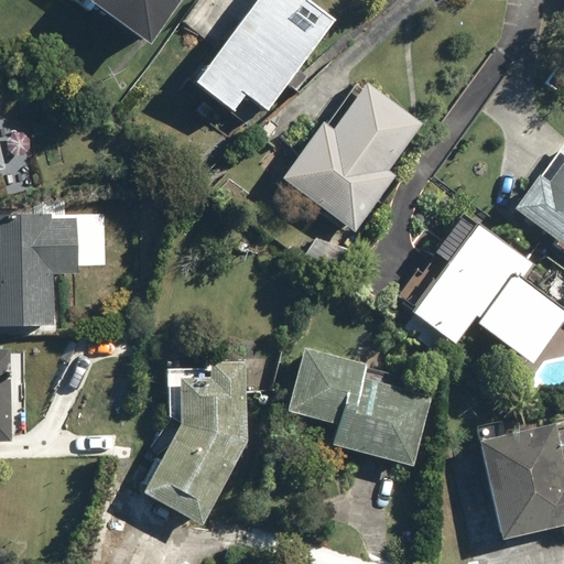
[(82,0),(83,0),(145,44),(175,0),(82,0)]
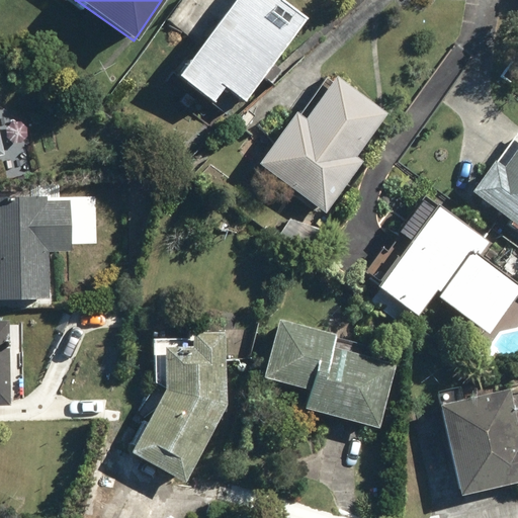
[(223,90),(243,105),(307,18),(280,0),(233,0),(177,77),(213,103),(223,90)]
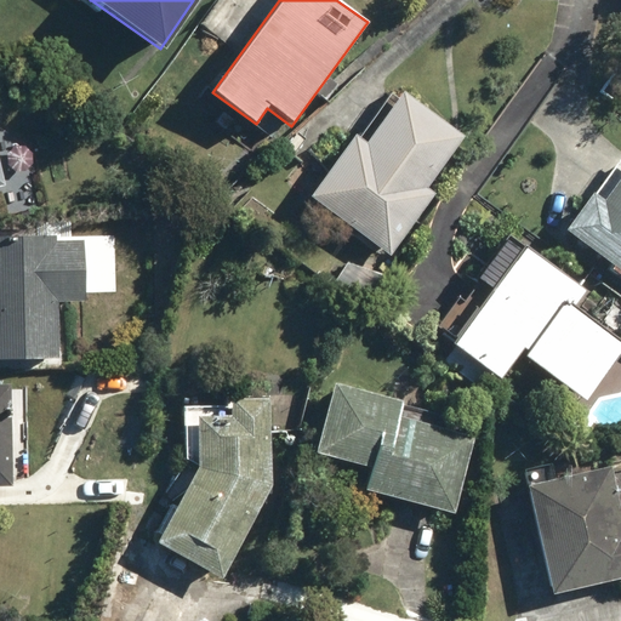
[(0,188),(29,183),(9,80),(0,81),(0,188)]
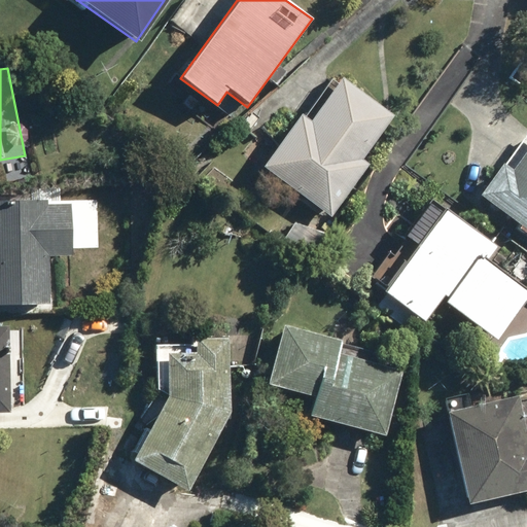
[(297,113),(260,169),(332,217),(369,165),(364,163),(396,115),(340,77),(310,121),(297,113)]
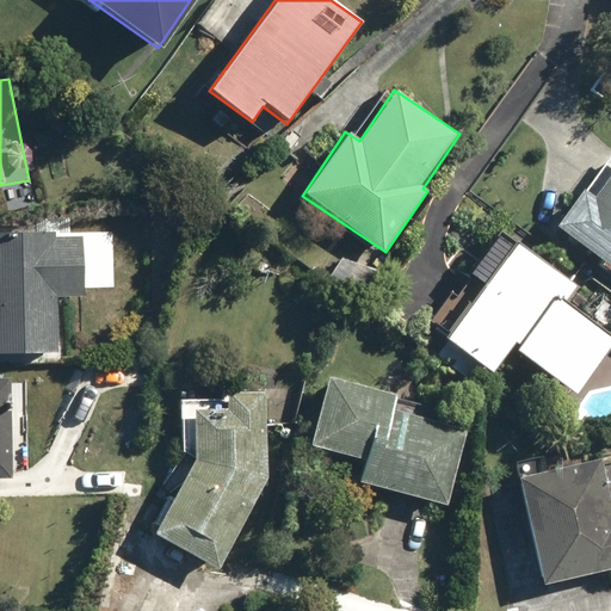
[(610,156),(557,229),(610,269),(610,156)]
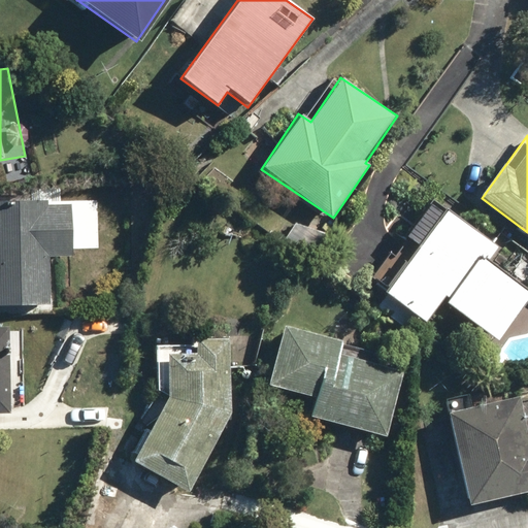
[(51,258),(73,258),(73,200),(0,199),(0,307),(51,308),(51,258)]
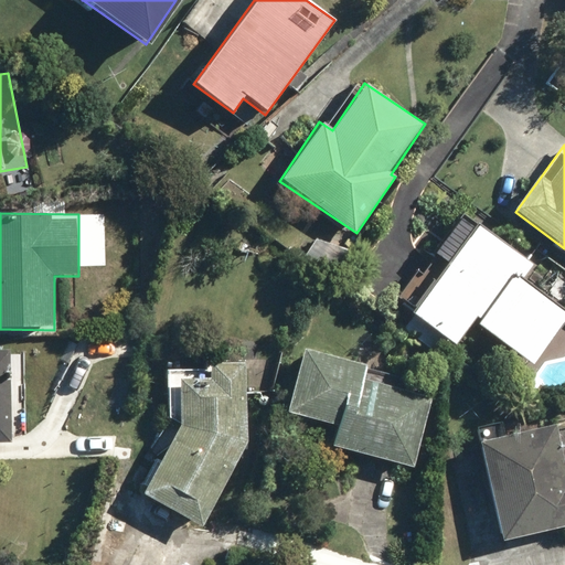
[(439,332),(456,344),(472,321),(532,365),(564,320),(564,315),(519,280),(531,264),(476,224),(398,329),(426,349),(439,332)]
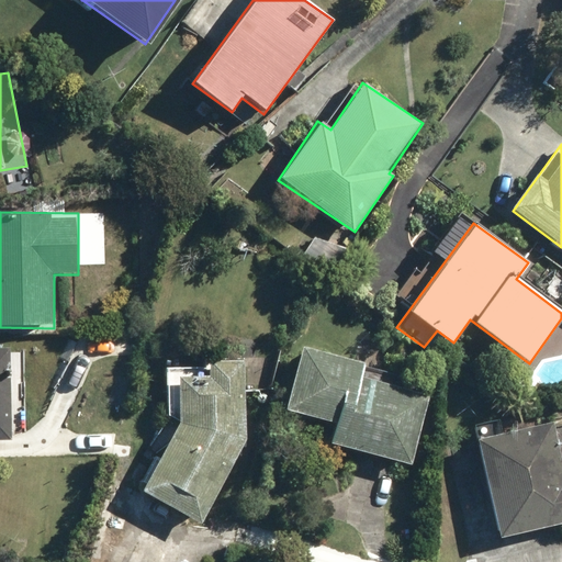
[(411,469),(431,394),(360,373),(362,366),(298,347),(279,411),(333,426),(327,445),(411,469)]
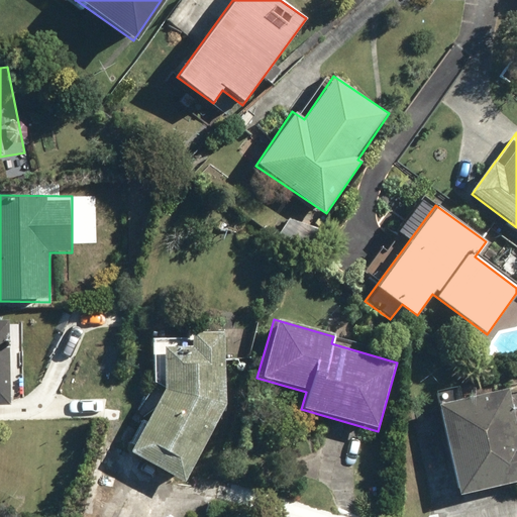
[(0,406),(11,406),(13,323),(0,322),(0,406)]
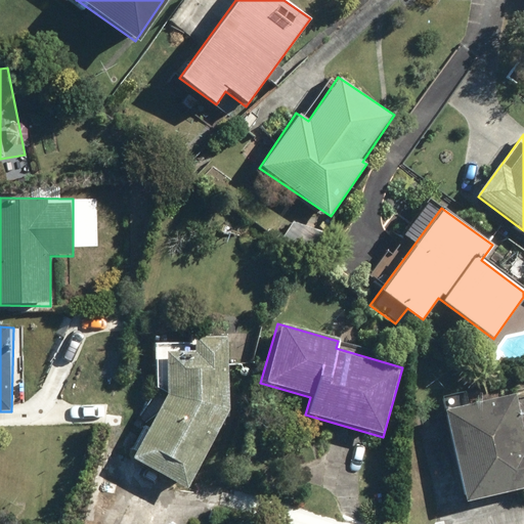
[(166,394),(131,457),(179,483),(228,412),(229,333),(189,333),(189,343),(153,343),(153,389),(166,394)]
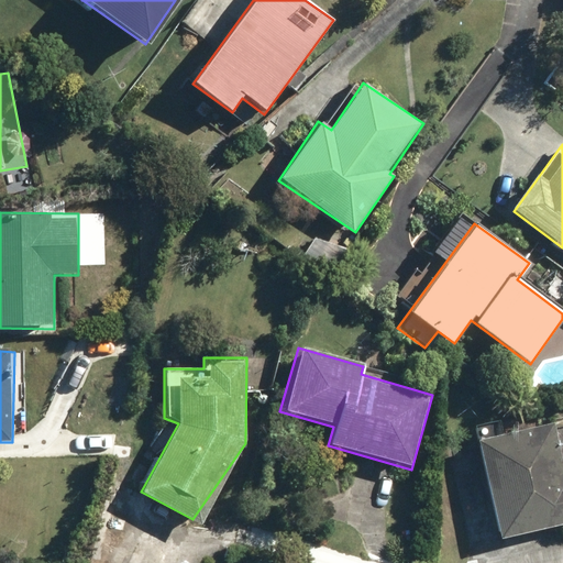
[(562,457),(554,421),(476,440),(500,541),(562,526),(562,457)]
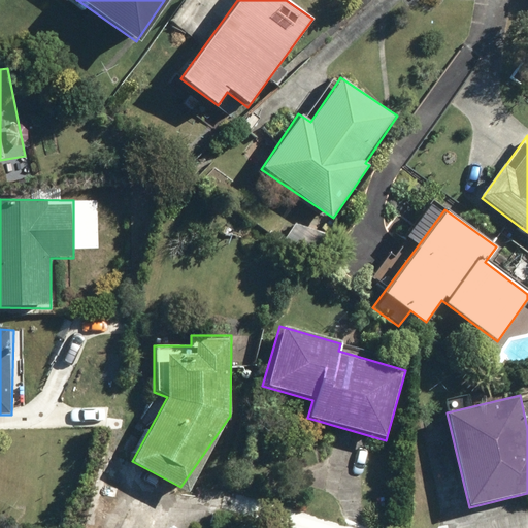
All buildings are outlined.
